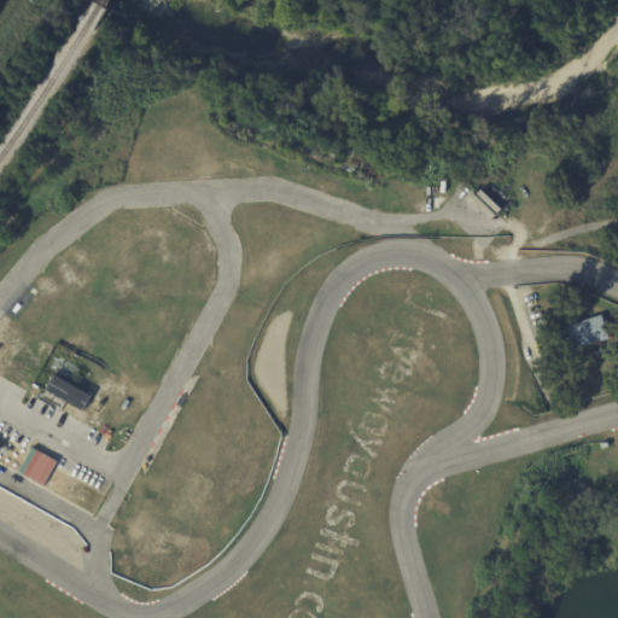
[(560,350),(555,337),(553,330),(604,313),(612,337),(594,343),(560,354),(560,350)]
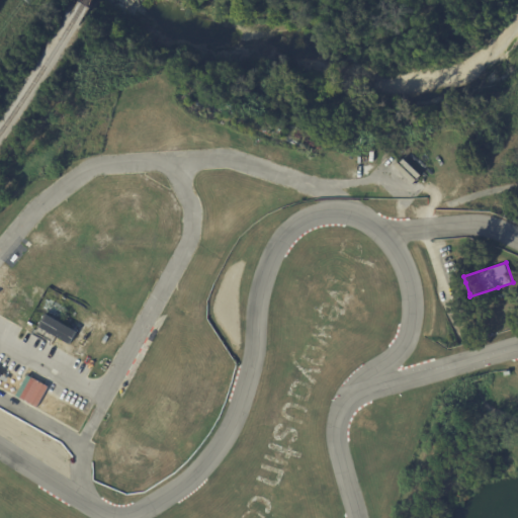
[(498,287),(500,292),(517,285),(517,279),(513,282),(498,287)]
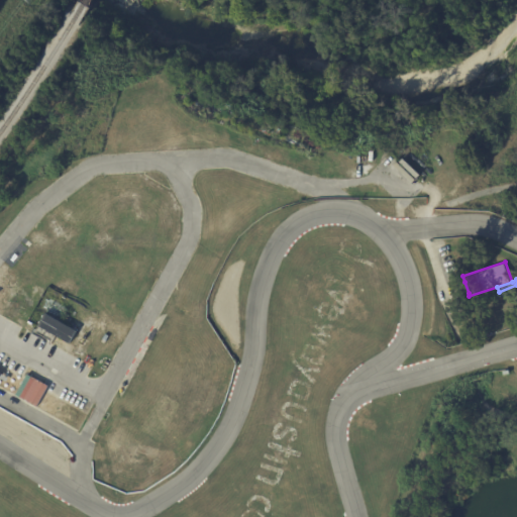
[(70,343),(38,325),(45,313),(77,331),(70,343)]
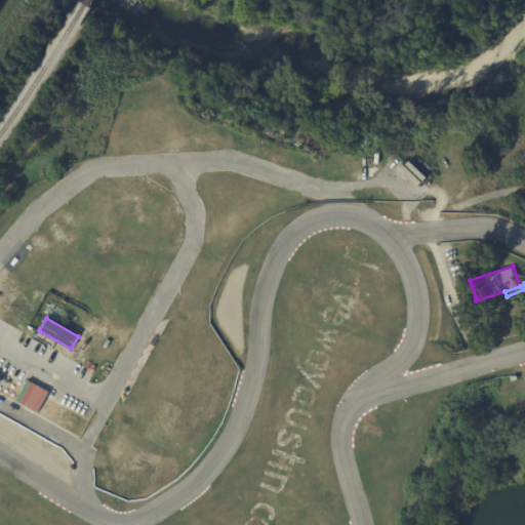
[(49,419),(61,398),(43,389),(32,410),(49,419)]
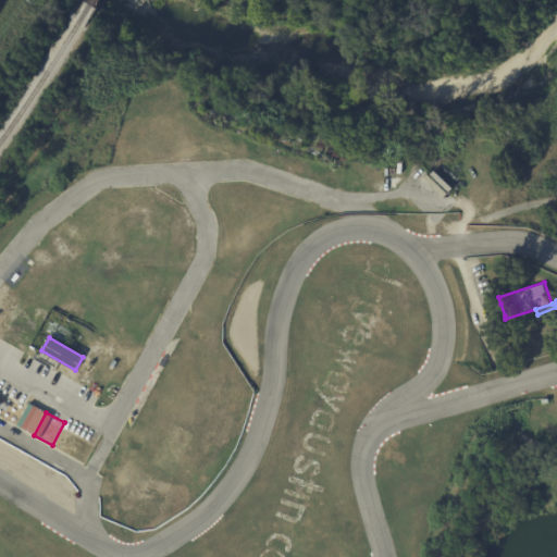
[(116,503),(140,510),(136,523),(111,516),(115,503),(116,503)]
